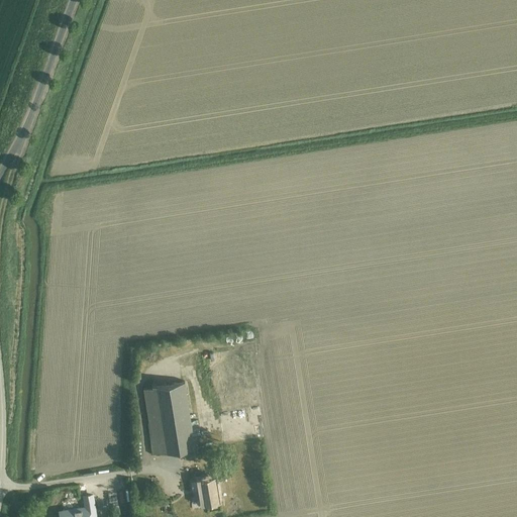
[(186,457),(196,455),(185,381),(152,386),(152,388),(143,389),(148,422),(147,422),(152,454),(185,449),(186,457)]
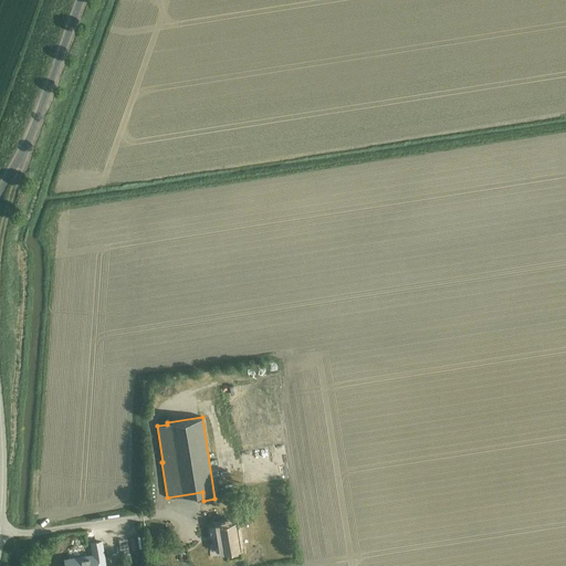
[(210,537),(217,537),(219,553),(241,549),(238,521),(215,524),(215,526),(209,527),(210,537)]
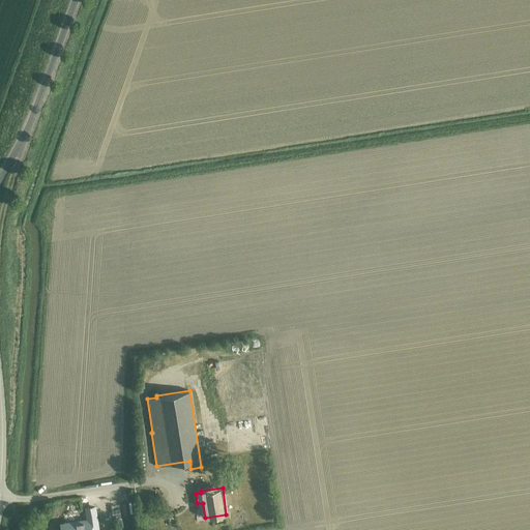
[(98,529),(95,507),(86,509),(87,520),(67,523),(67,529),(98,529)]
